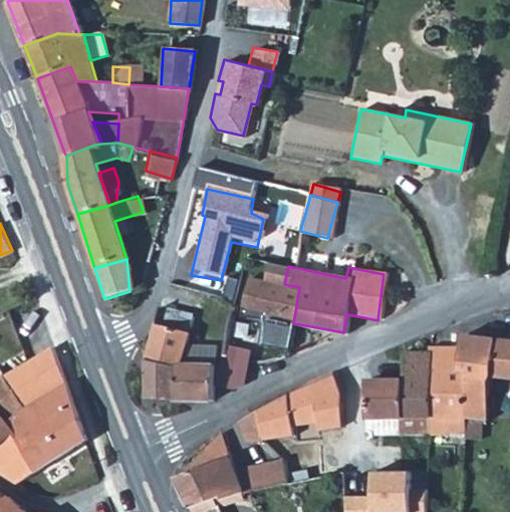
[(259,356),(265,325),(266,318),(293,323),(299,287),(284,284),(238,275),(235,287),(246,290),(242,306),(231,304),(222,355),(258,361),(259,356)]
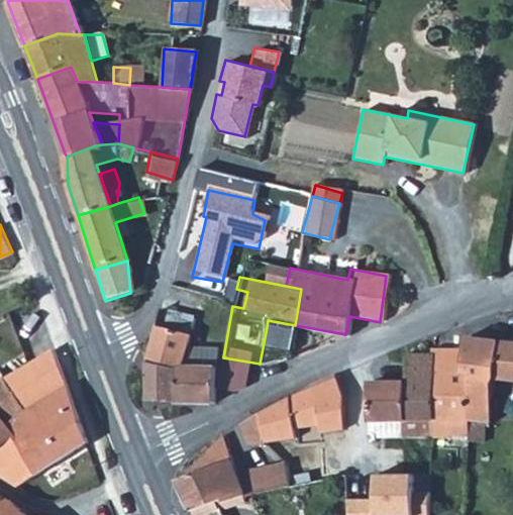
[(181,366),(194,320),(196,314),(185,311),(187,305),(165,299),(161,311),(159,311),(145,363),(143,403),(213,404),(214,368),(181,366)]
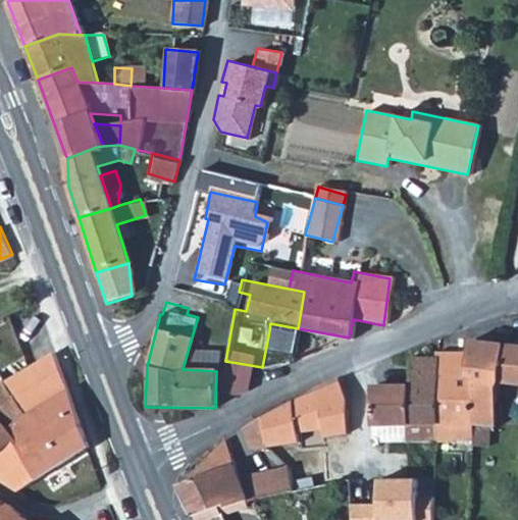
[(263,362),(293,361),(297,334),(269,330),(263,362)]
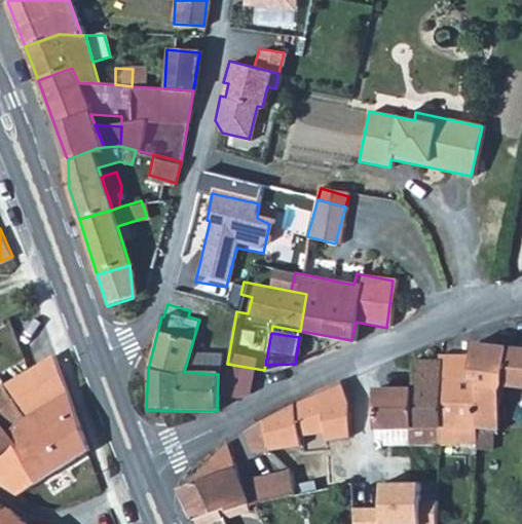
[(506,348),(472,344),(471,358),(468,382),(480,384),(478,405),(477,426),(478,429),(497,432),(499,385),(502,386),(506,348)]
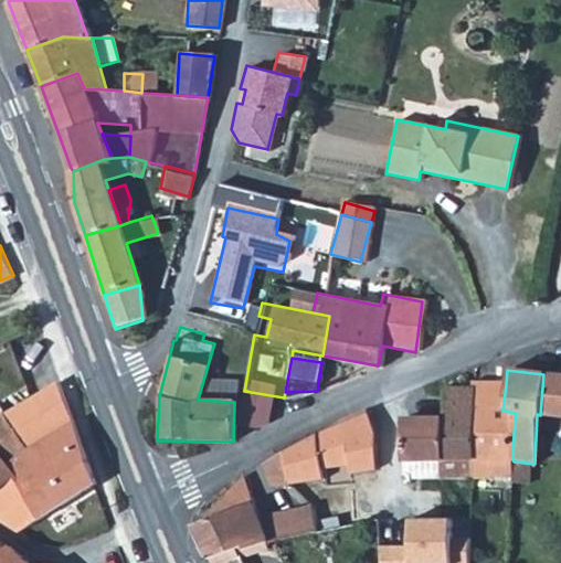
[(560,375),(543,374),(540,415),(560,416),(560,375)]
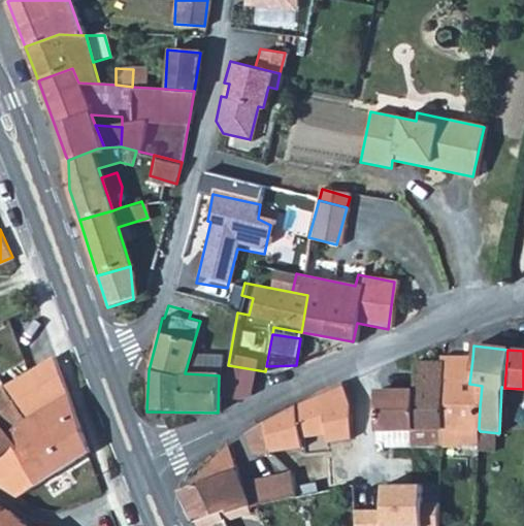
[(407,429),(407,449),(437,449),(440,357),(438,356),(438,363),(415,363),(414,392),(380,392),(379,396),(357,395),(356,429),(407,429)]
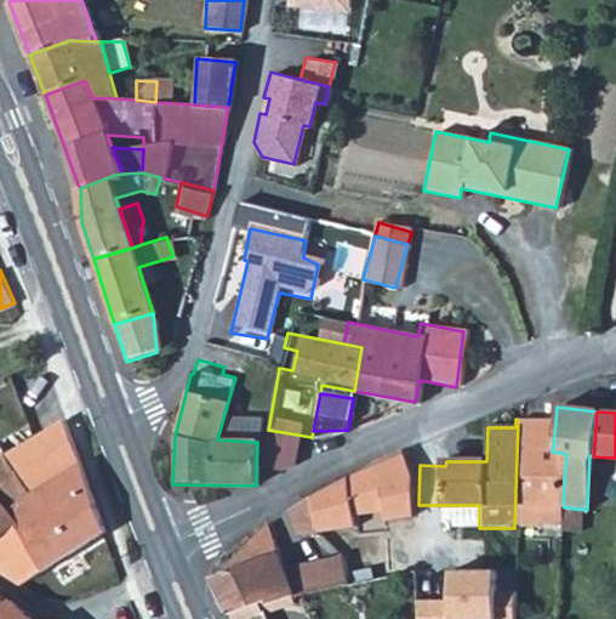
[(555,422),(553,419),(518,420),(514,528),(534,529),(536,507),(564,507),(563,504),(564,478),(566,454),(552,452),(555,422)]
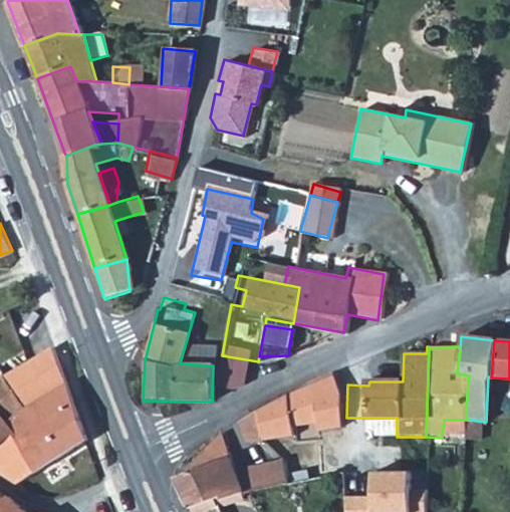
[(0,474),(18,488),(36,475),(34,473),(83,440),(52,350),(3,377),(0,372),(0,419),(12,436),(0,444),(0,474)]
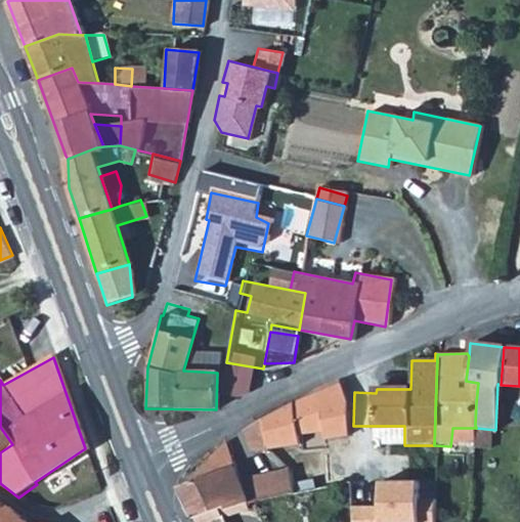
[(296,432),(325,428),(318,392),(317,390),(291,404),(296,432)]
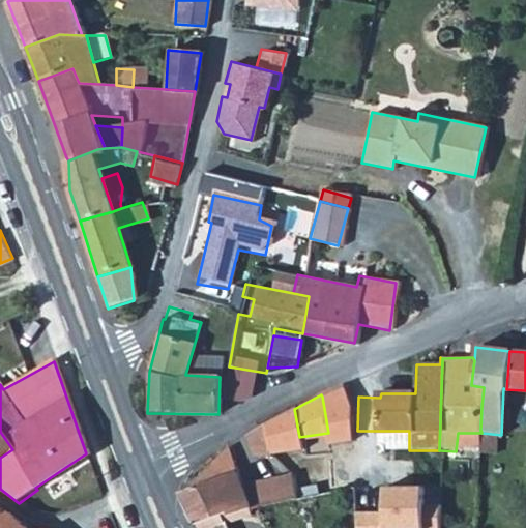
[(322,397),(328,433),(328,440),(351,436),(345,397),(322,397)]
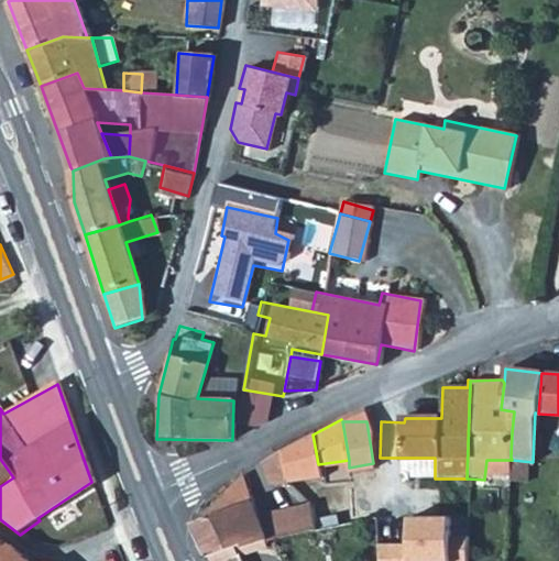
[(380,458),(381,421),(366,421),(373,463),(374,471),(409,470),(409,477),(435,479),(435,458),(380,458)]
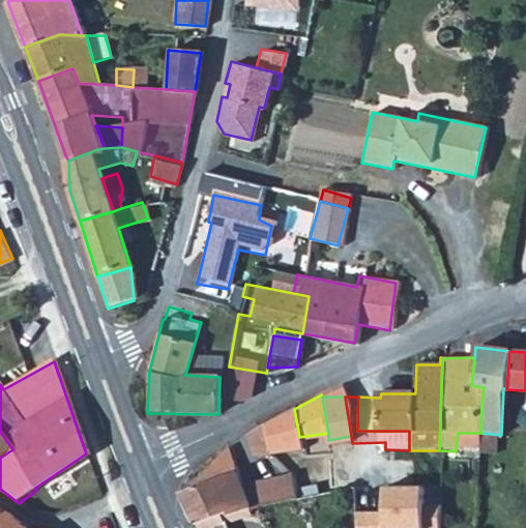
[(294,409),(265,424),(270,451),(302,448),(299,437),(294,409)]
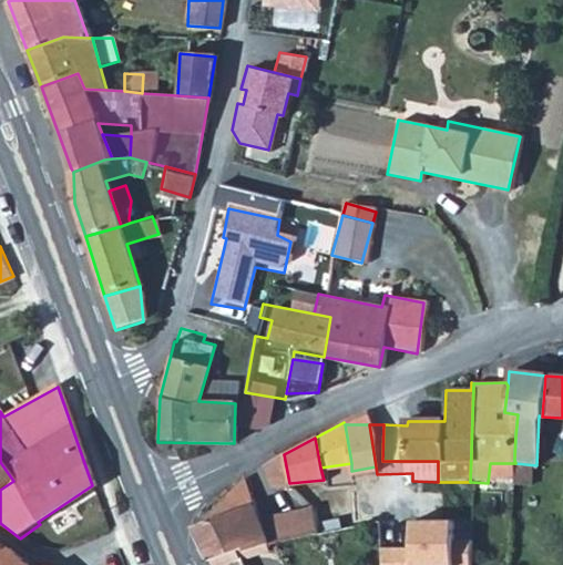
[(290,489),(289,483),(284,454),(264,465),(268,486),(270,490),(290,489)]
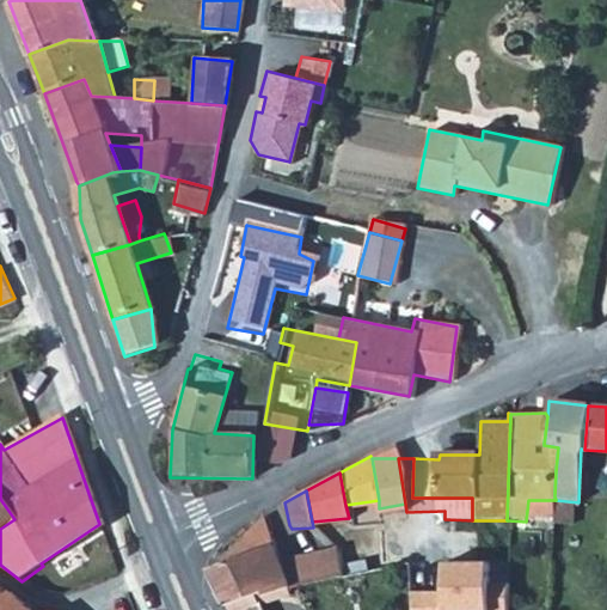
[(0,529),(14,519),(0,499),(0,529)]
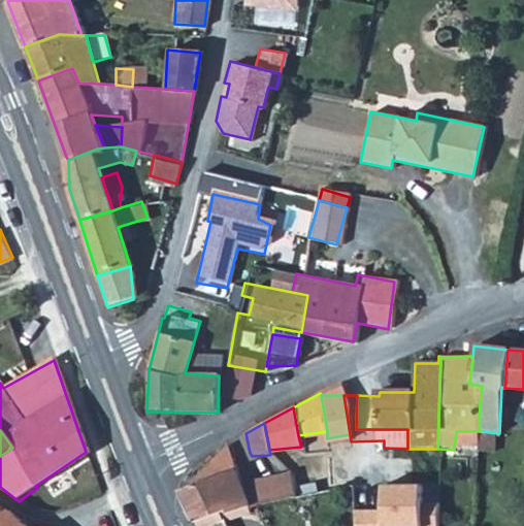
[(379,479),(385,479),(384,448),(384,440),(351,441),(351,445),(352,473),(352,481),(352,492),(379,492),(379,479)]
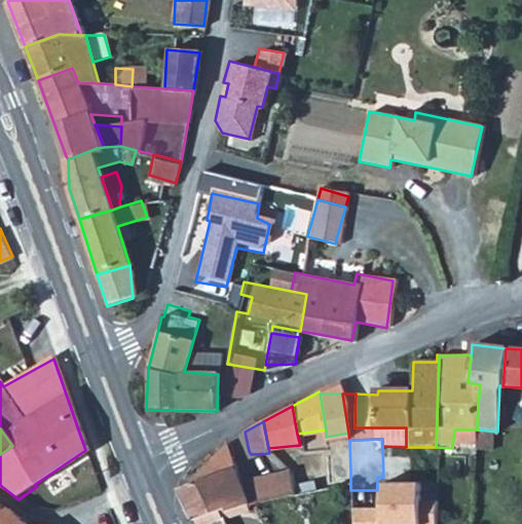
[(330,447),(332,476),(350,472),(349,443),(330,447)]
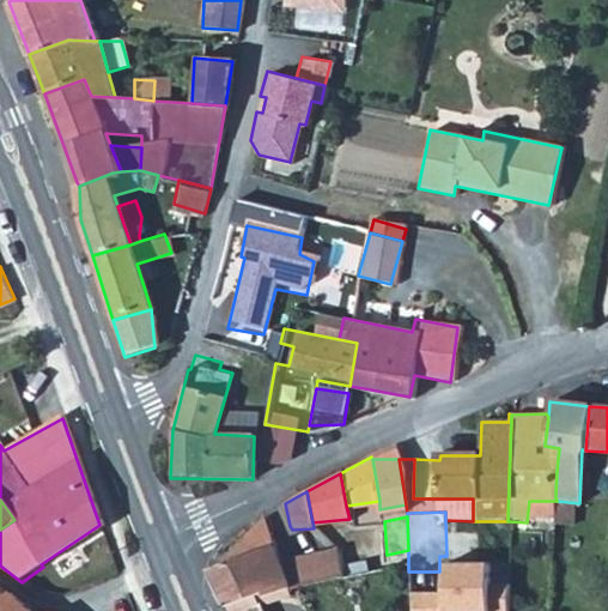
[(293,588),(284,566),(263,519),(222,558),(226,566),(210,572),(225,609),(263,594),(266,598),(293,588)]
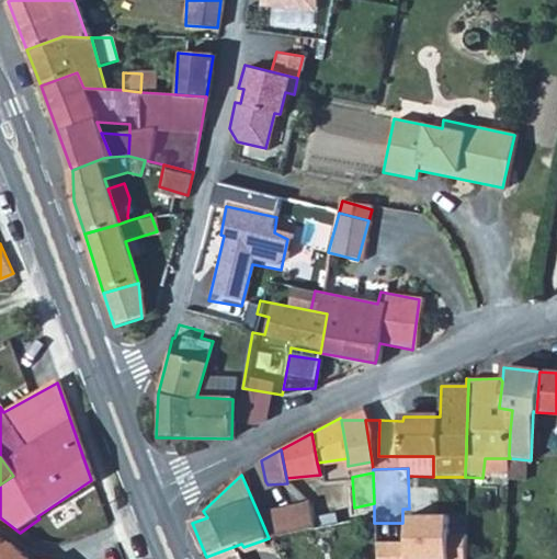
[(313,502),(294,508),(302,531),(319,526),(314,503),(313,502)]
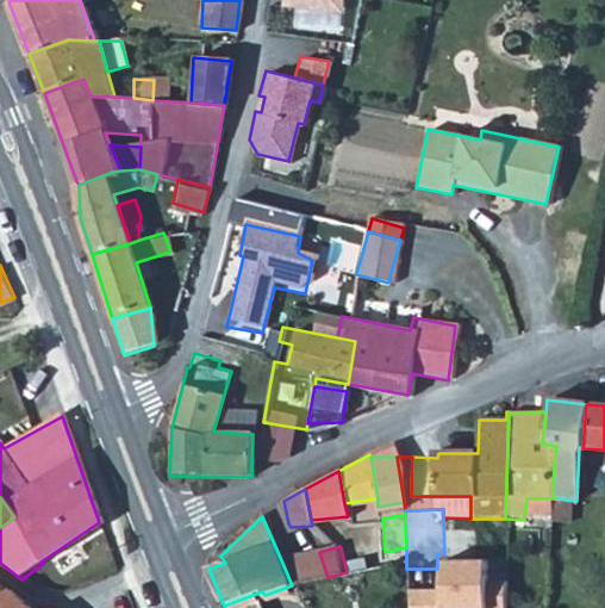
[(319,552),(306,556),(313,581),(328,577),(319,552)]
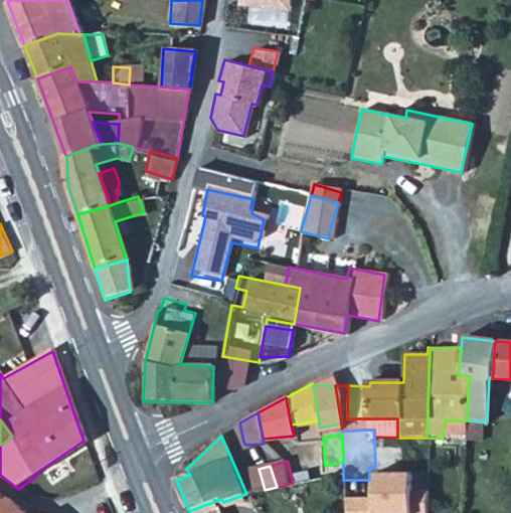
[(259,469),(238,475),(246,494),(265,490),(259,469)]
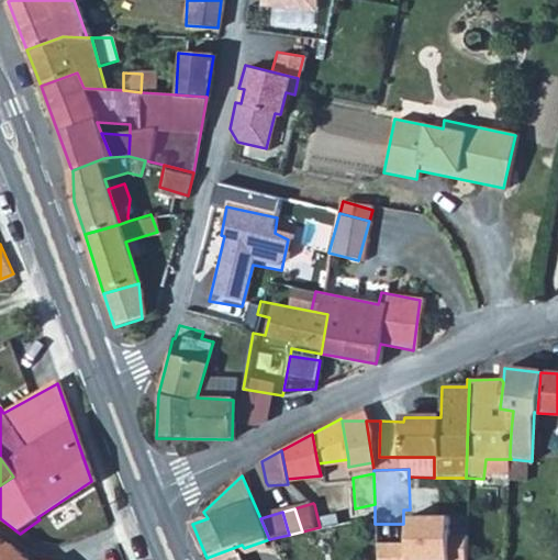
[(1,547),(0,548),(0,559),(22,559),(6,544),(1,547)]
